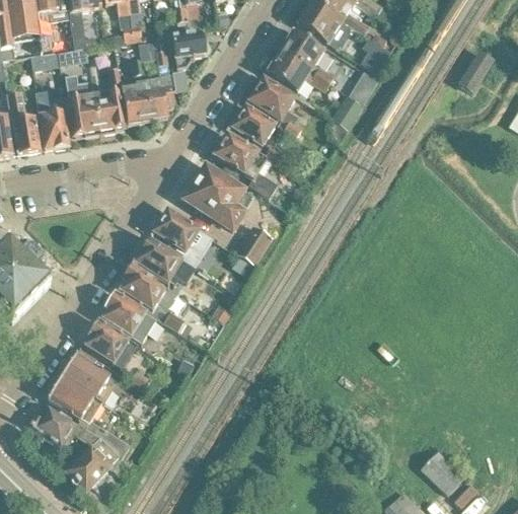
[(0,60),(14,59),(6,0),(0,0),(0,43),(1,49),(0,48),(0,60)]
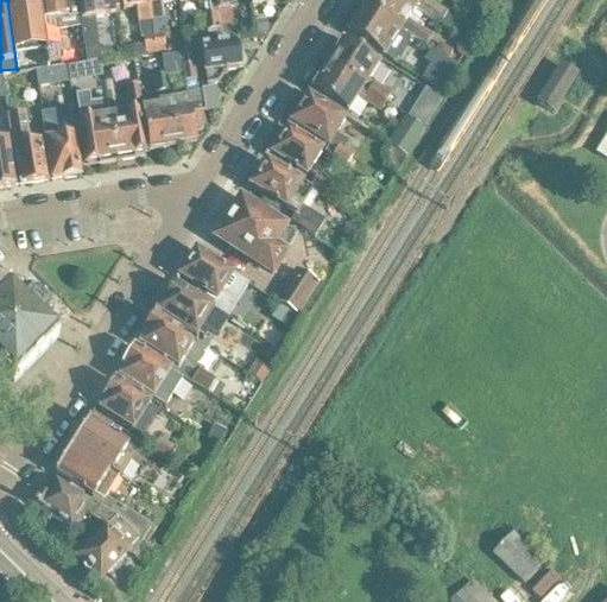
[(7,0),(17,69),(19,68),(17,48),(48,44),(40,0),(7,0)]
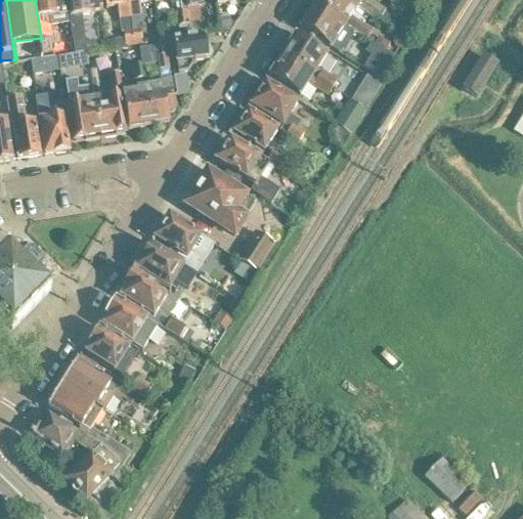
[(51,23),(71,19),(71,18),(68,0),(35,0),(41,38),(44,54),(56,52),(51,23)]
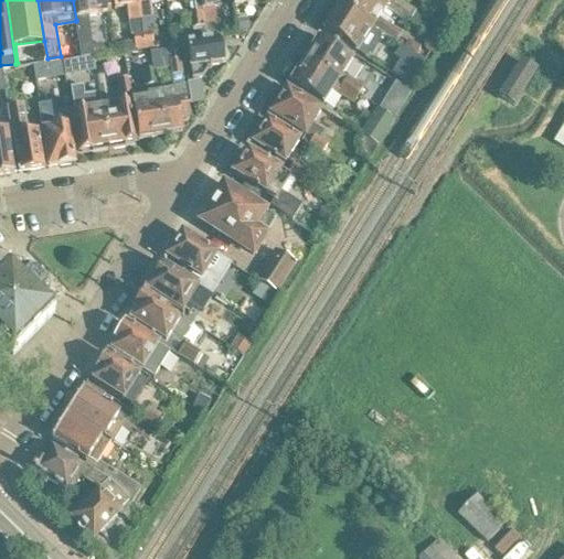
[(73,0),(76,20),(76,21),(83,53),(93,52),(92,39),(87,12),(100,10),(100,7),(113,4),(112,0),(73,0)]
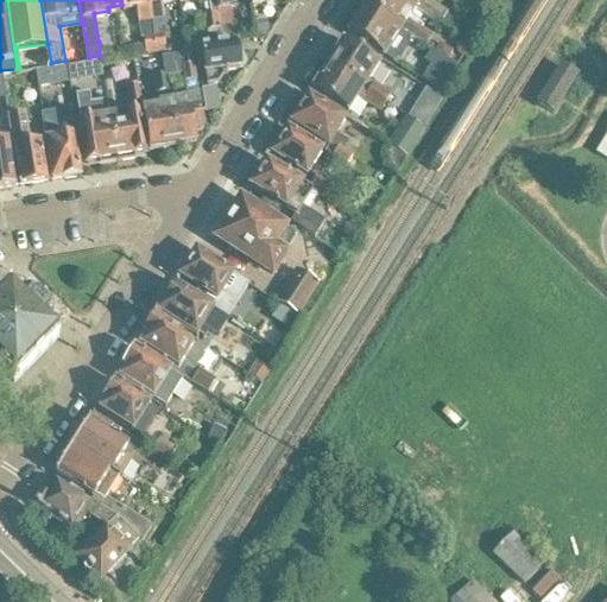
[(152,17),(149,0),(122,0),(122,2),(137,1),(139,19),(152,17)]
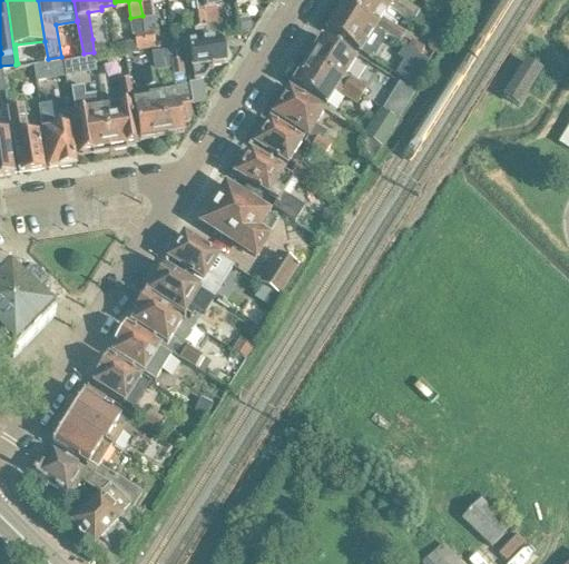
[(139,0),(143,16),(155,13),(153,0),(139,0)]
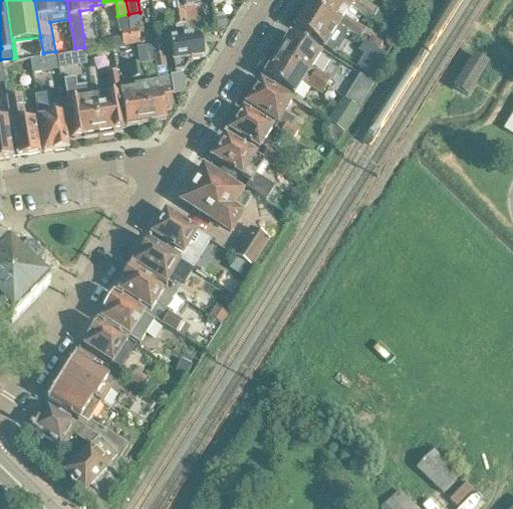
[(187,31),(200,30),(196,1),(196,0),(183,0),(184,3),(185,8),(187,31)]
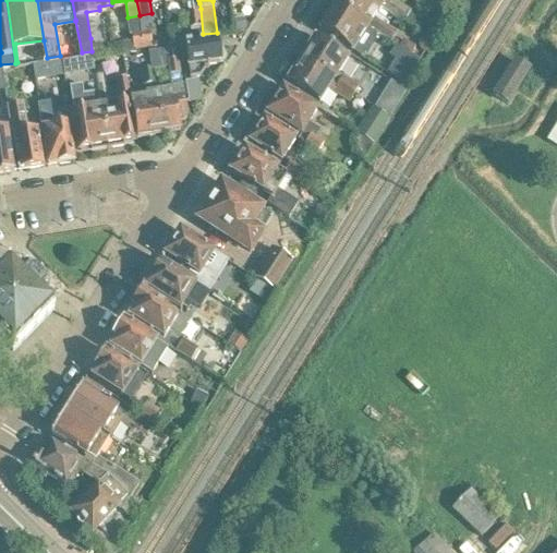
[(391,38),(398,28),(374,14),(380,3),(375,0),(336,0),(335,2),(368,23),(391,38)]
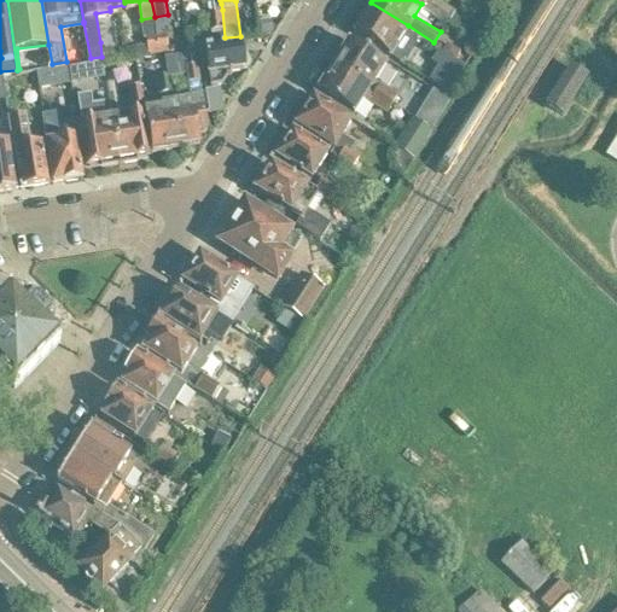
[(470,22),(467,18),(454,10),(455,7),(443,0),(415,0),(421,4),(447,21),(448,19),(465,30),(470,22)]
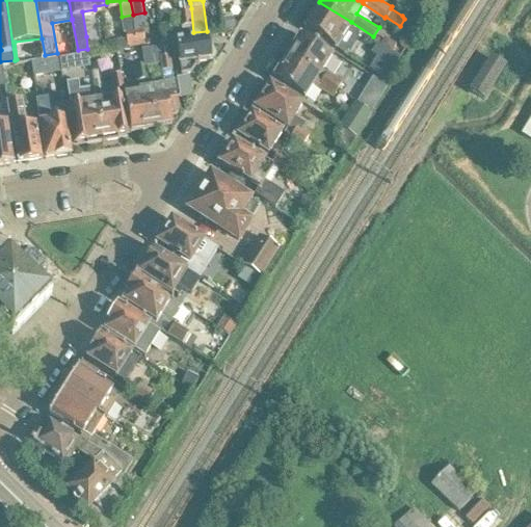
[(351,46),(359,35),(357,30),(349,25),(351,22),(319,2),(304,25),(345,50),(347,46),(351,46)]
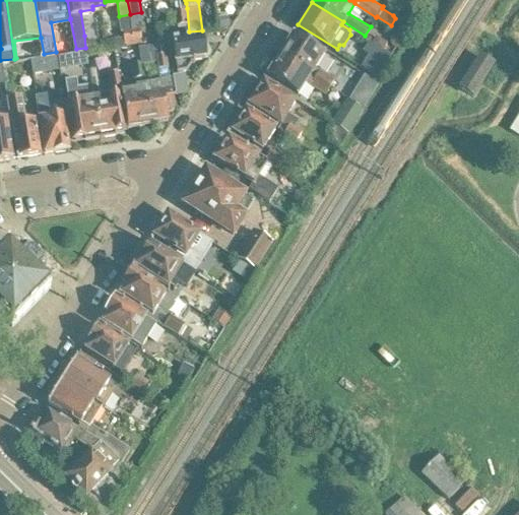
[(179,34),(189,31),(187,8),(175,10),(179,34)]
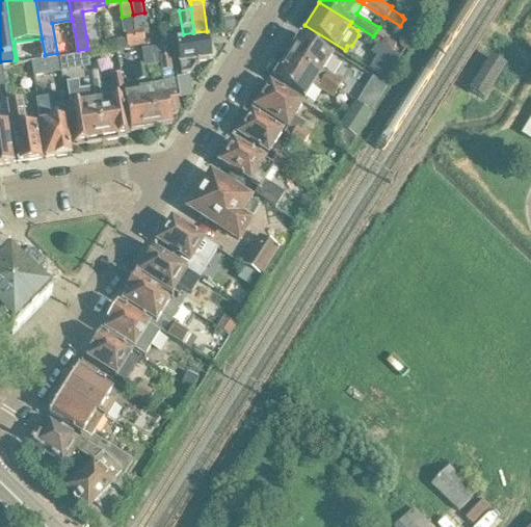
[(135,27),(134,19),(123,21),(123,22),(124,21),(125,29),(127,28),(128,36),(109,40),(110,46),(128,43),(137,42),(134,27),(135,27)]
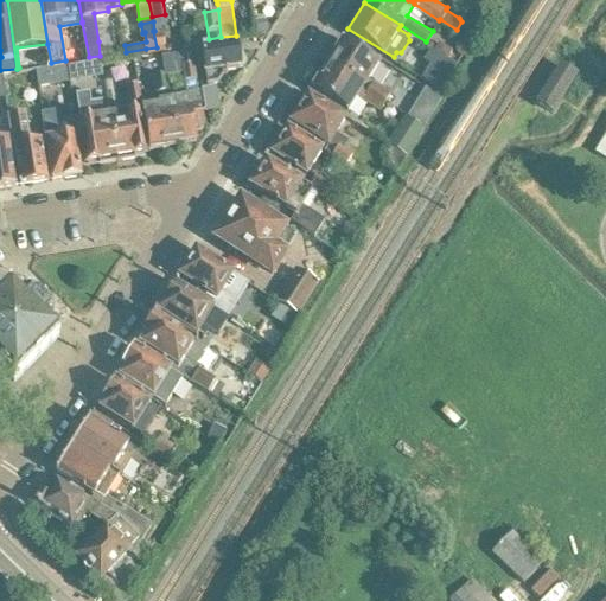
[(157,48),(167,46),(165,30),(154,31),(153,31),(157,48)]
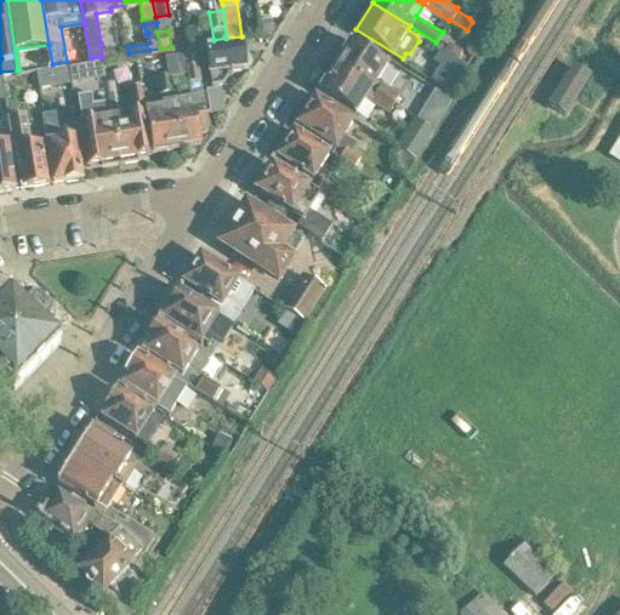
[(251,57),(250,55),(249,53),(249,52),(246,51),(245,50),(243,35),(242,36),(226,38),(214,40),(199,43),(202,57),(208,57),(212,83),(223,80),(228,73),(228,69),(231,68),(231,69),(233,69),(233,68),(244,67),(246,66),(248,64),(249,64),(249,63),(250,61),(251,60),(251,58),(251,57)]
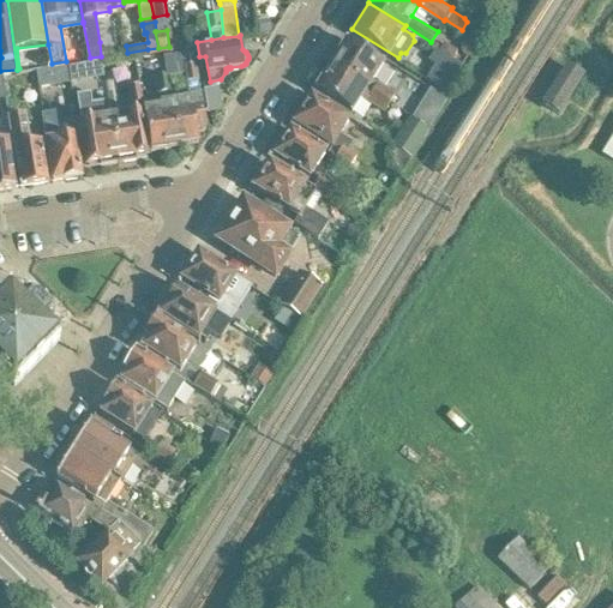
[(368,84),(384,60),(347,37),(340,48),(340,53),(334,62),(368,84)]
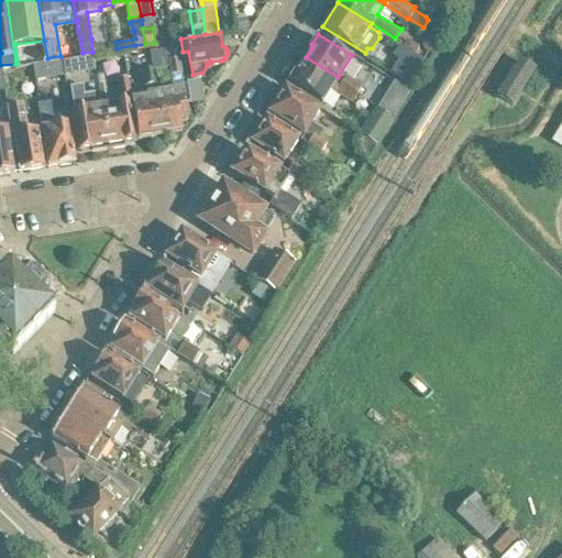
[(415,51),(420,42),(409,35),(404,44),(415,51)]
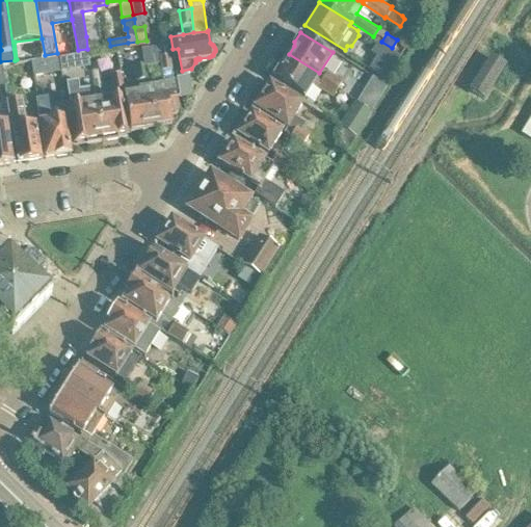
[(126,45),(111,47),(112,59),(128,57),(126,45)]
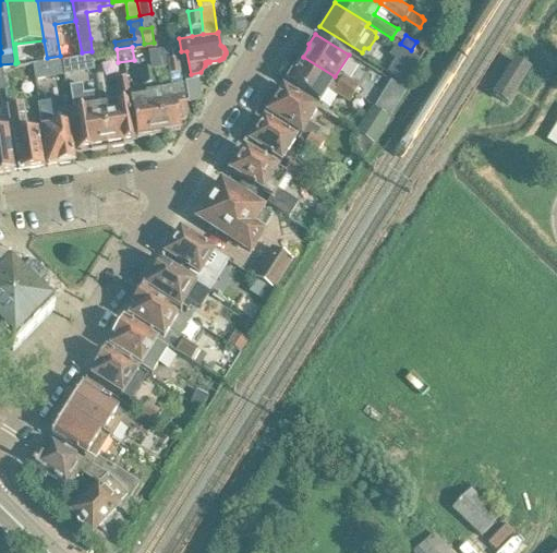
[(164,128),(180,124),(179,118),(184,117),(185,117),(186,116),(188,113),(188,112),(179,55),(169,56),(172,79),(173,84),(157,87),(164,128)]
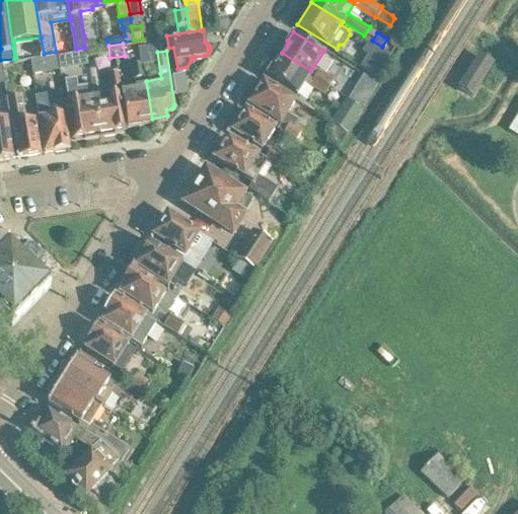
[(297,92),(311,71),(282,53),(276,62),(273,64),(267,73),(297,92)]
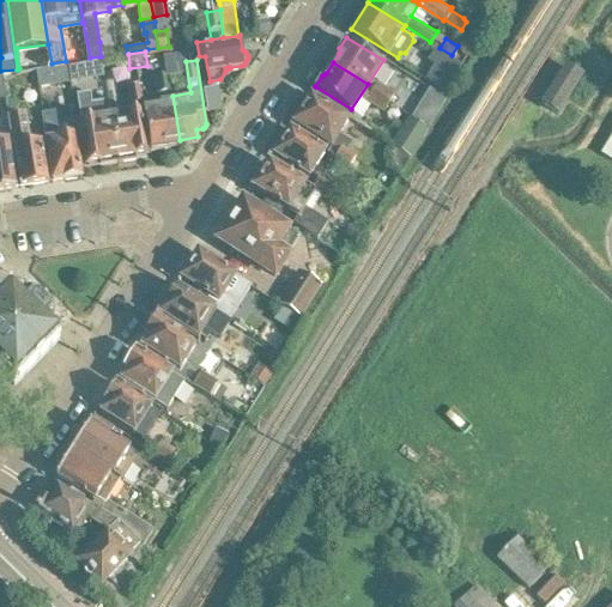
[(558,109),(581,72),(568,62),(544,99),(558,109)]
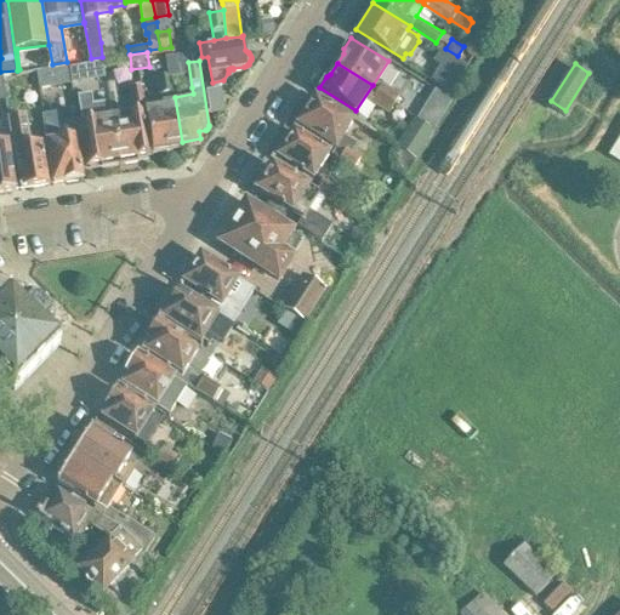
[(175,97),(171,73),(158,74),(160,92),(163,92),(164,102),(146,106),(153,149),(172,146),(172,143),(182,142),(175,97)]
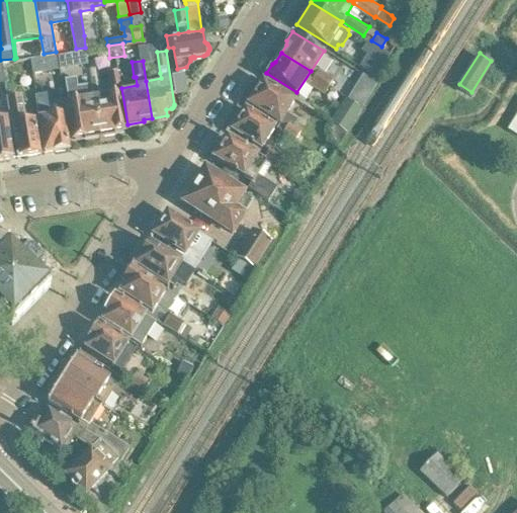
[(339,89),(343,82),(334,77),(320,68),(316,75),(339,89)]
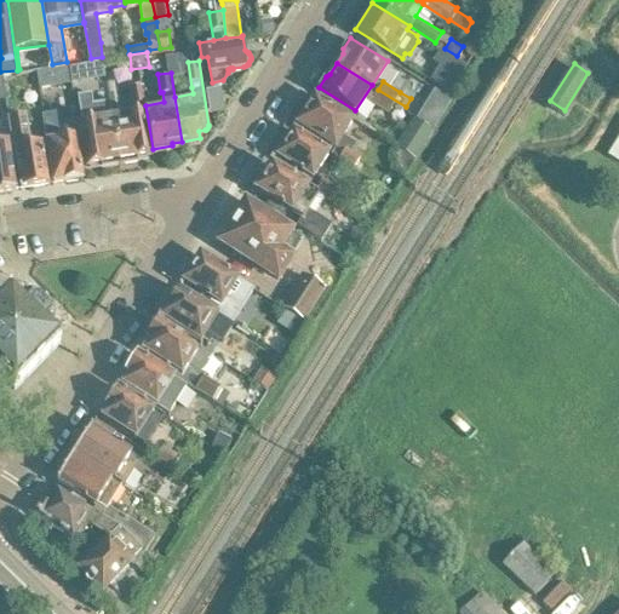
[(133,101),(144,99),(142,82),(130,84),(133,101)]
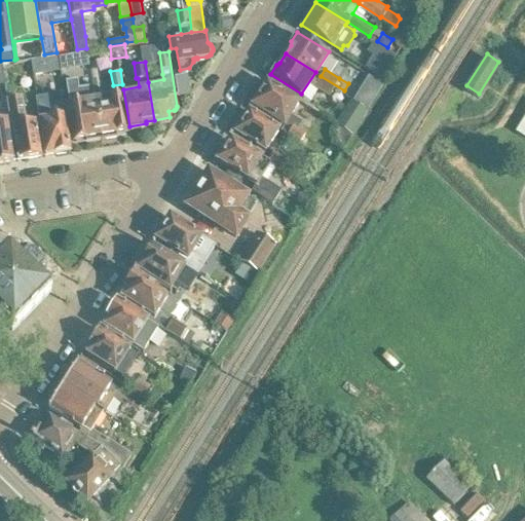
[(179,92),(183,91),(184,91),(185,90),(186,90),(188,88),(188,86),(188,84),(188,83),(188,73),(175,75),(179,92)]
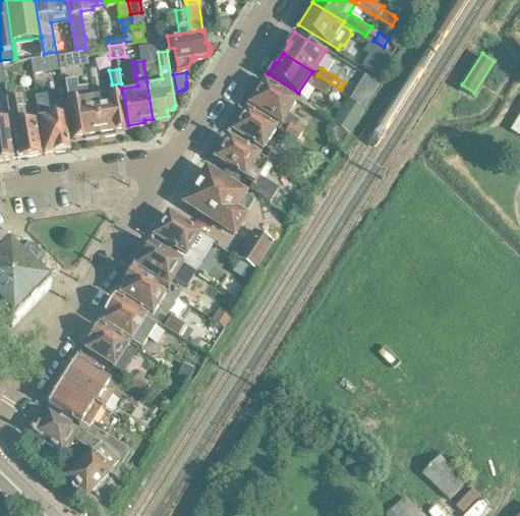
[(95,95),(93,82),(78,84),(77,75),(65,76),(71,109),(75,136),(85,134),(85,137),(101,134),(95,95)]
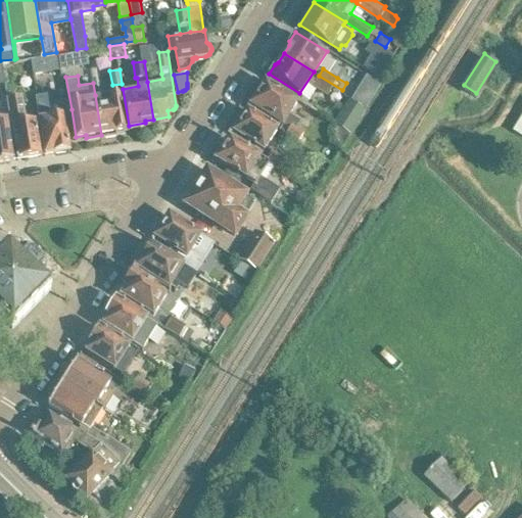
[(337,97),(342,90),(319,76),(314,82),(337,97)]
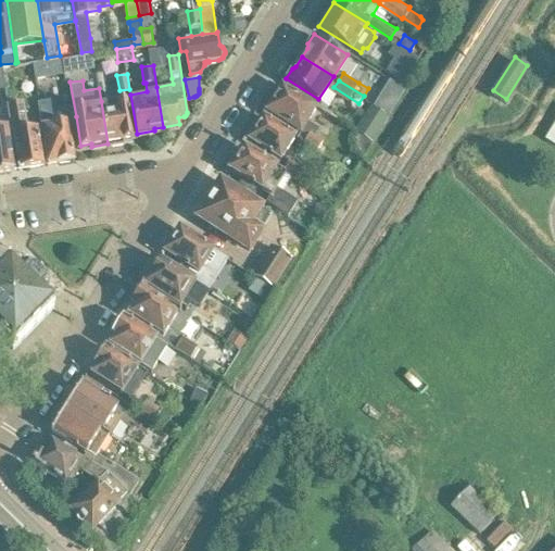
[(317,149),(324,139),(314,132),(318,125),(308,119),(317,105),(282,84),(272,100),(273,100),(267,109),(301,130),(307,135),(304,140),(317,149)]
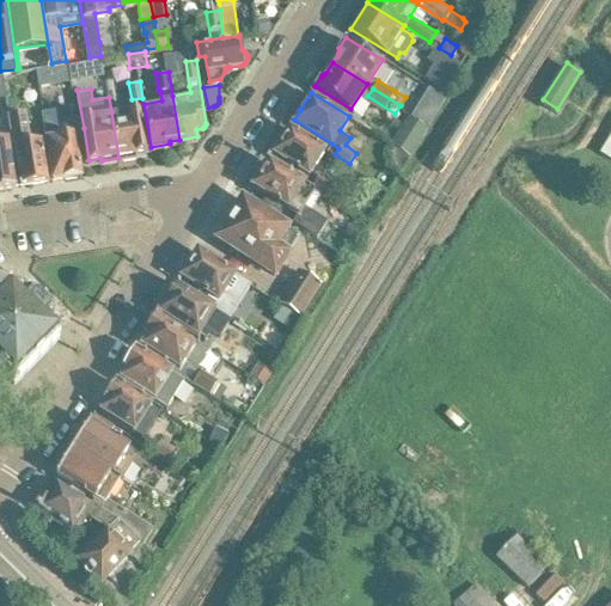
[(422,105),(417,120),(433,126),(438,110),(422,105)]
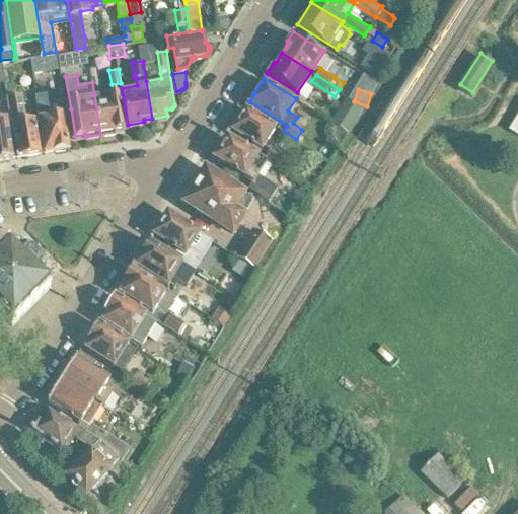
[(52,113),(48,90),(35,92),(46,150),(70,146),(64,112),(52,113)]
